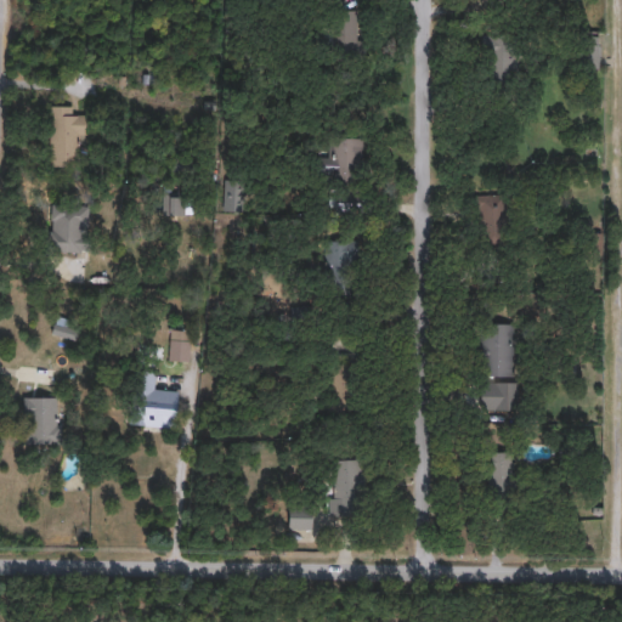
[(360,55),(323,55),(323,13),(360,13),(360,55)]
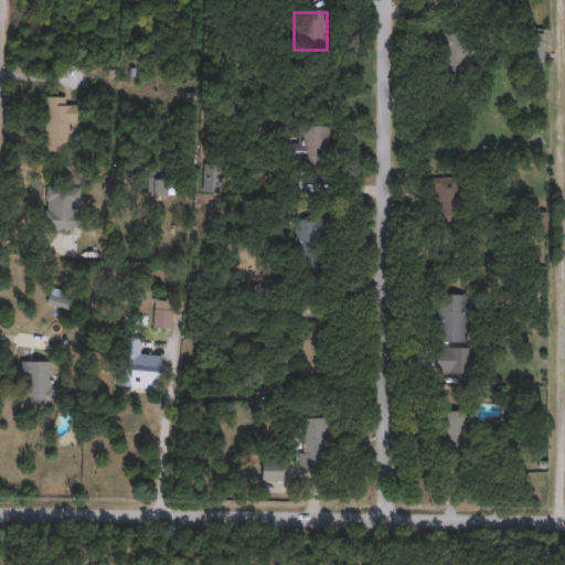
[(467,74),(438,74),(438,33),(467,33),(467,74)]
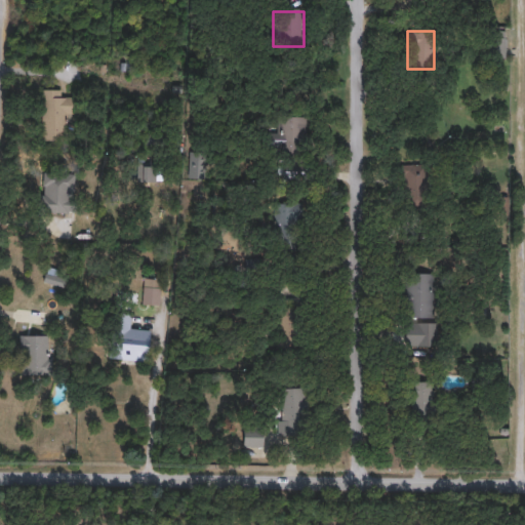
[(505,31),(505,57),(488,57),(488,31),(505,31)]
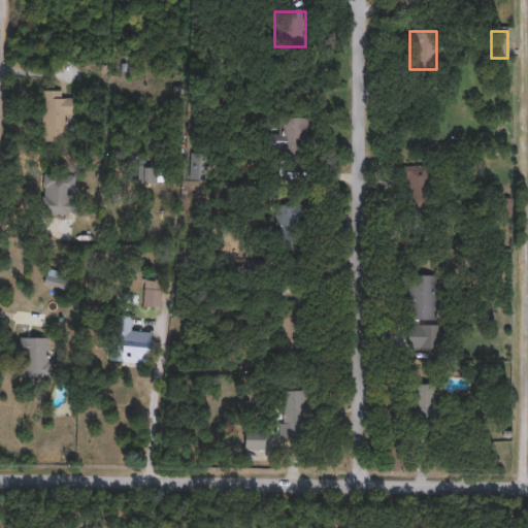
[(42,140),(42,89),(62,89),(62,98),(70,98),(70,140),(42,140)]
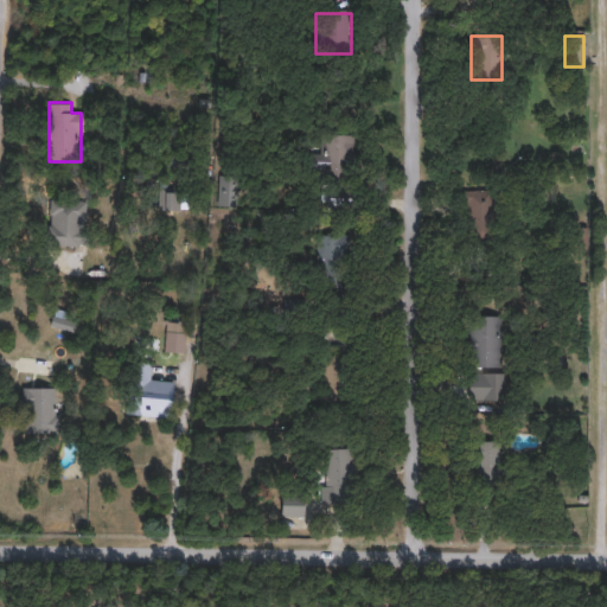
[(321,186),(321,134),(352,134),(352,186),(321,186)]
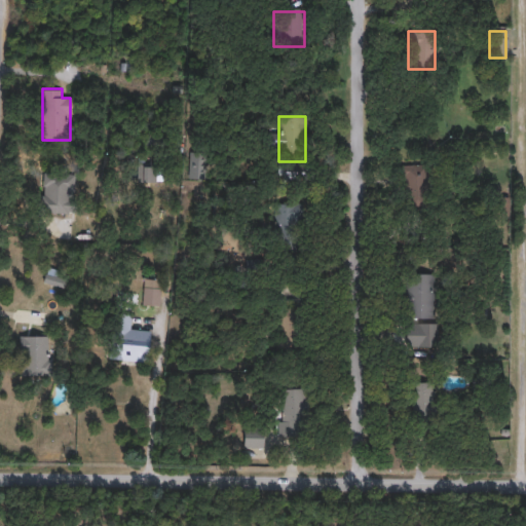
[(166,132),(166,146),(148,147),(147,133),(166,132)]
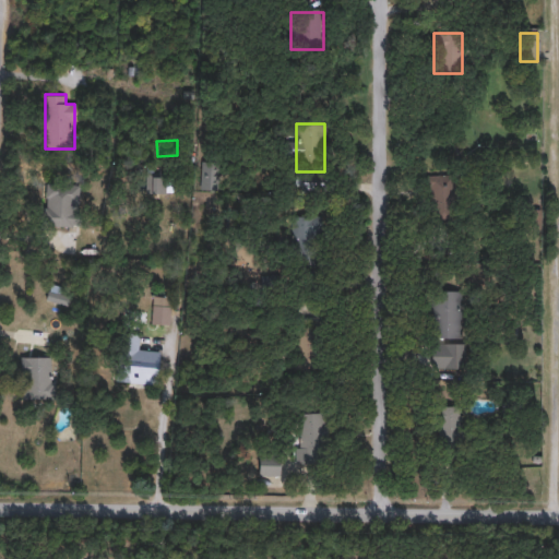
[(201,189),(201,162),(218,162),(218,189),(201,189)]
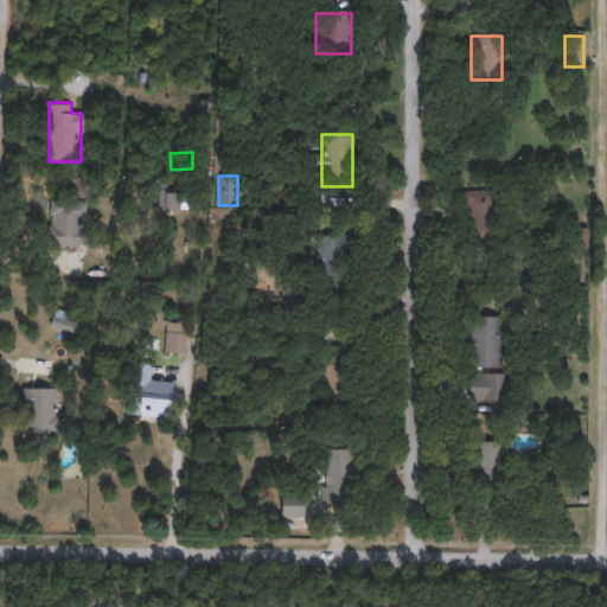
[(160,210),(160,187),(179,187),(179,210),(160,210)]
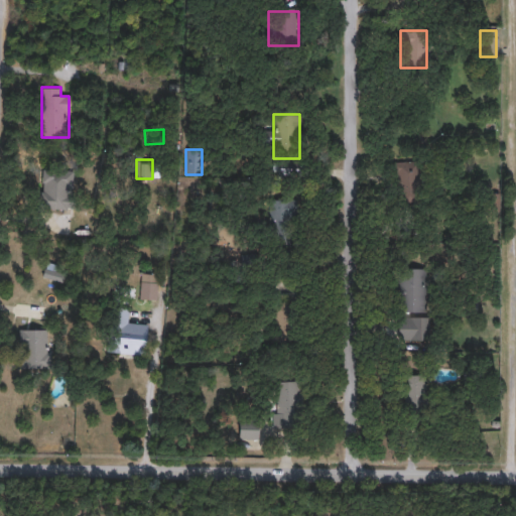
[(419,161),(420,207),(395,208),(394,161),(419,161)]
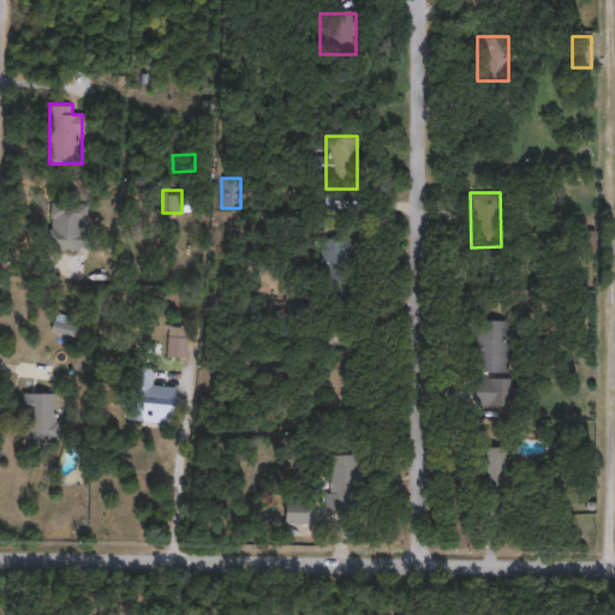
[(52,248),(52,201),(82,201),(82,248),(52,248)]
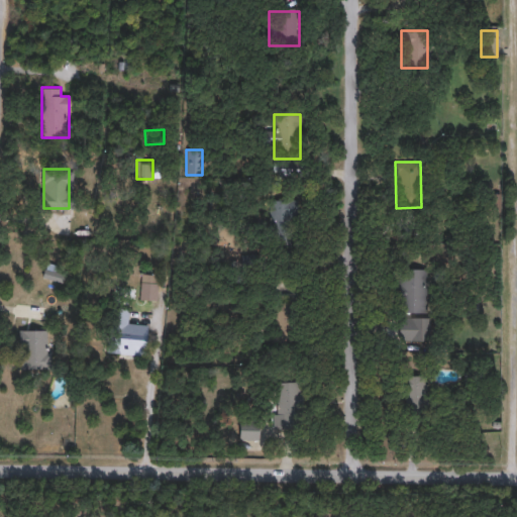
[(297,199),(297,237),(272,237),(272,199),(297,199)]
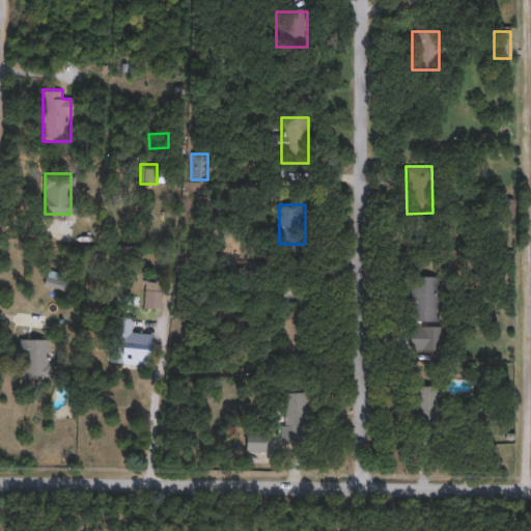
[(408,320),(408,277),(437,277),(437,320),(408,320)]
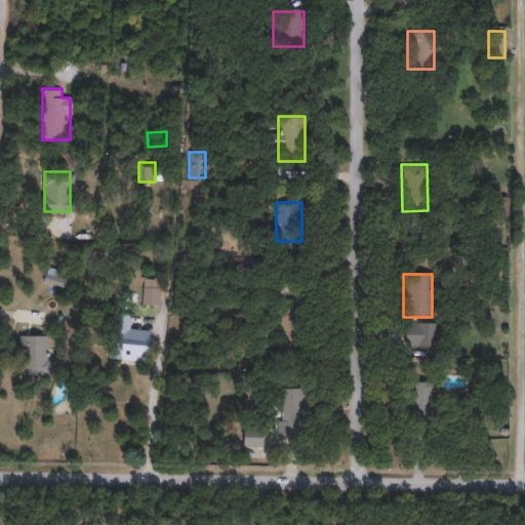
[(160,305),(143,304),(144,277),(161,278),(160,305)]
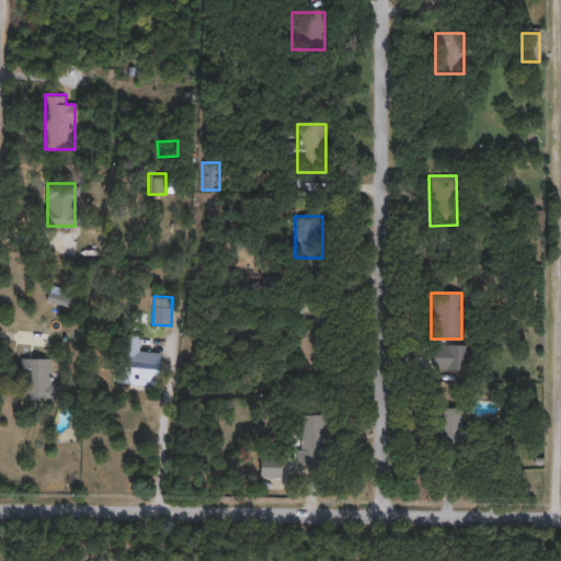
[(321,329),(321,368),(294,368),(294,329),(321,329)]
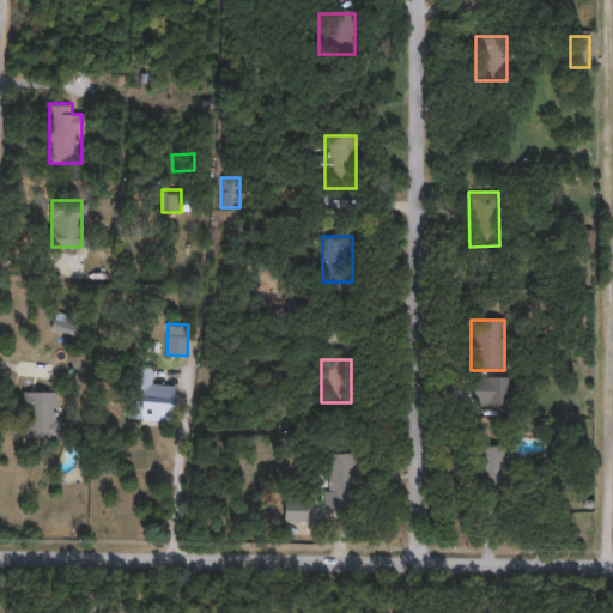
[(152,370),(152,384),(175,384),(175,420),(132,419),(132,370),(152,370)]
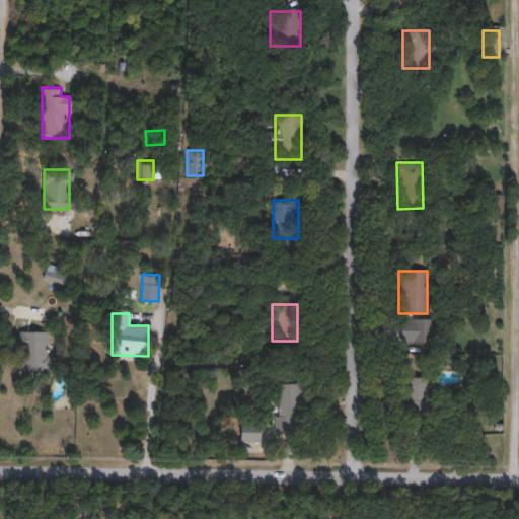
[(400,318),(428,318),(428,342),(400,342),(400,318)]
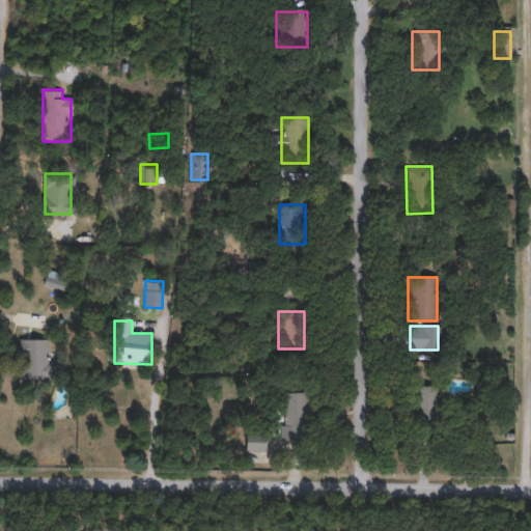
[(48,338),(49,379),(22,379),(21,338),(48,338)]
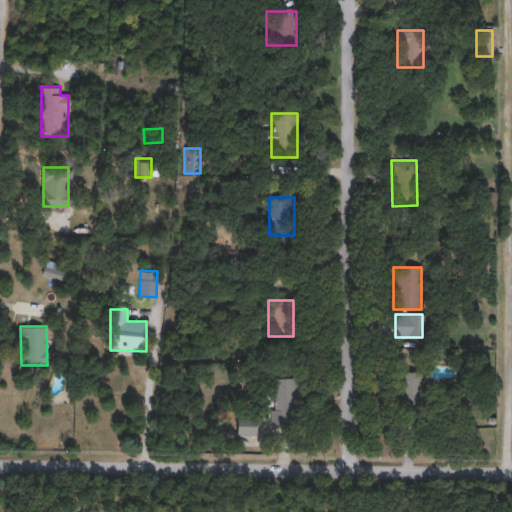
[(401,421),(399,373),(421,372),(423,420),(401,421)]
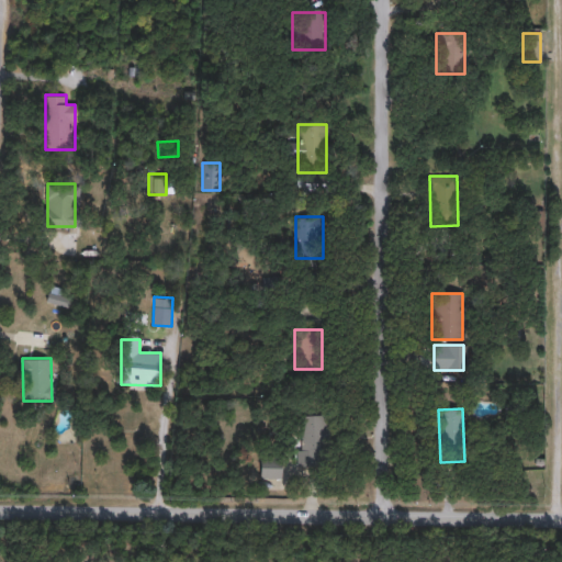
[(326,415),(326,465),(299,465),(299,415),(326,415)]
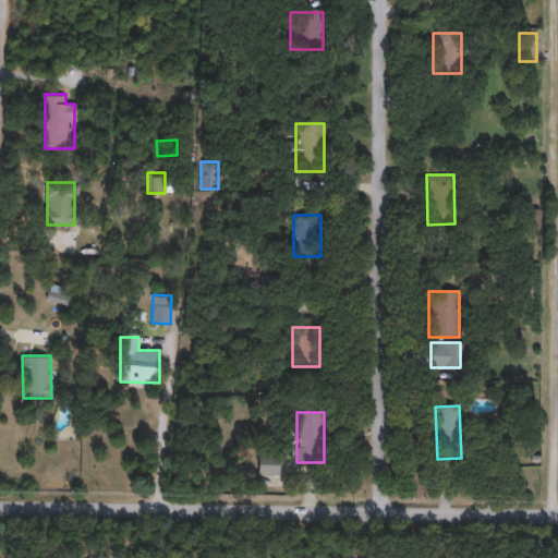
[(280,475),(258,475),(258,456),(280,456),(280,475)]
